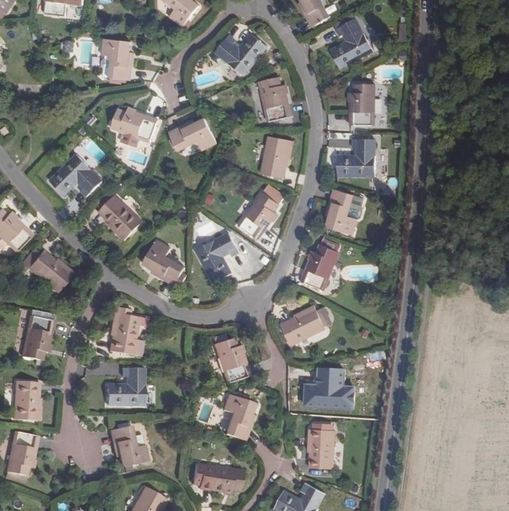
[(0,8),(6,12),(13,0),(0,0),(0,8)]
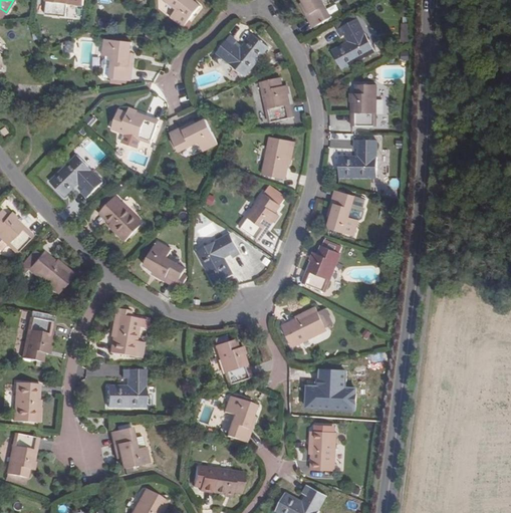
[(45,0),(43,18),(63,20),(65,7),(81,9),(81,0),(45,0)]
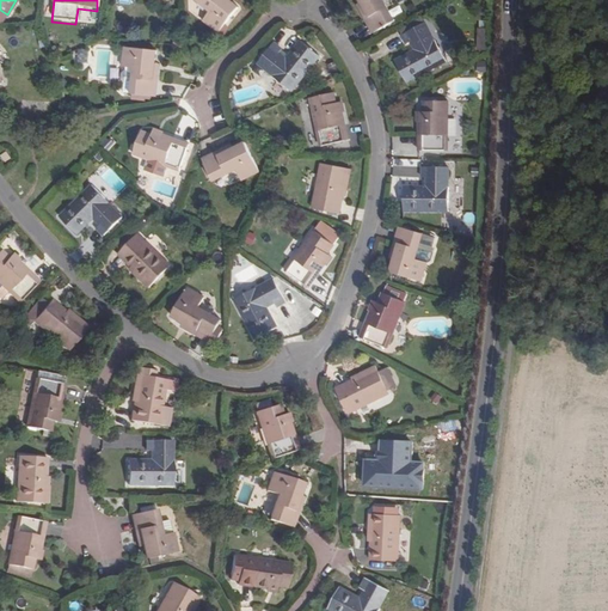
[(197,0),(198,1),(207,7),(201,17),(215,29),(234,5),(228,0),(197,0)]
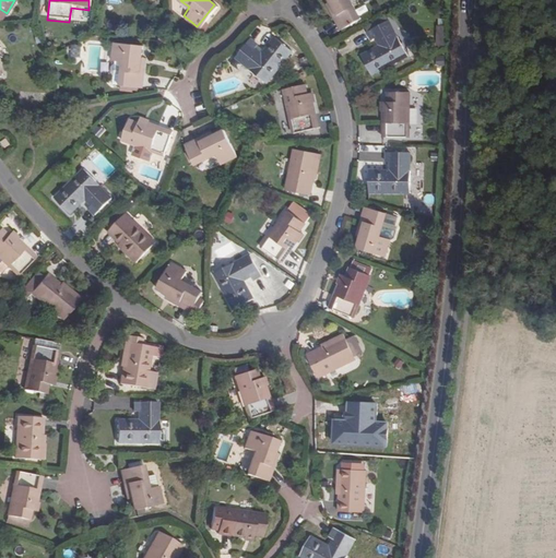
[(328,0),(330,4),(328,6),(339,28),(358,18),(352,4),(350,0),(328,0)]
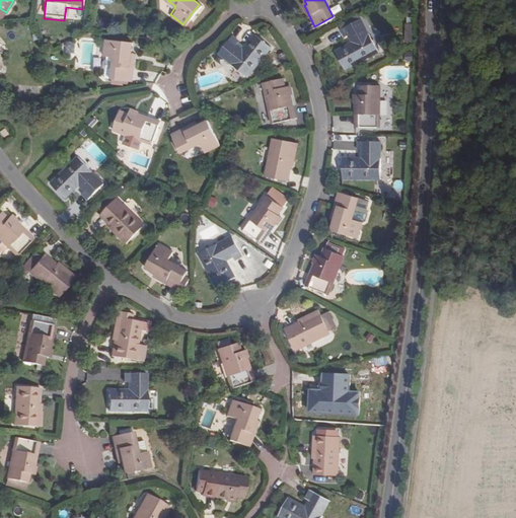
[(354,40),(351,42),(335,50),(345,68),(378,50),(361,17),(340,28),(345,37),(347,34),(351,32),(354,40)]
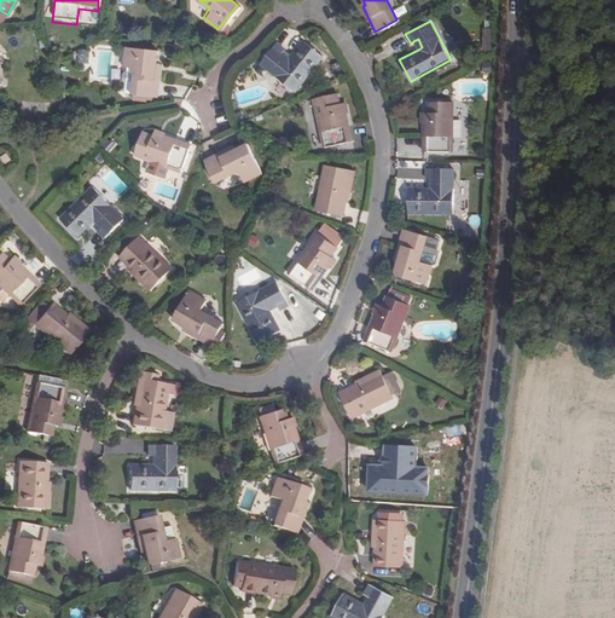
[(278,55),(280,51),(283,48),(274,42),(259,62),(293,91),(320,56),(301,40),(288,57),(285,61),(278,55)]
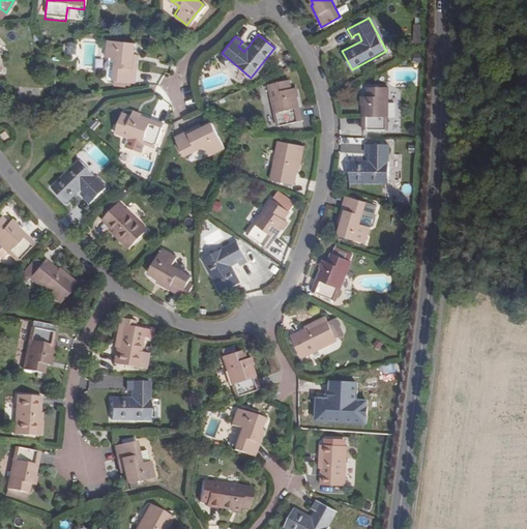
[(105,55),(108,56),(114,56),(112,78),(112,79),(134,81),(137,58),(133,57),(134,52),(134,41),(108,38),(105,55)]
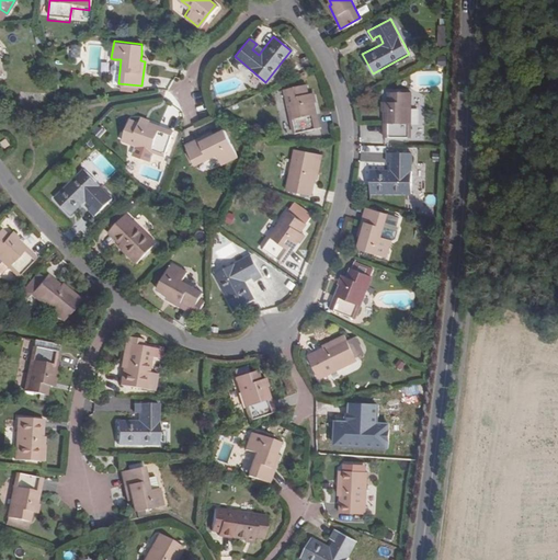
[(121,59),(114,59),(114,61),(111,65),(111,70),(113,73),(112,82),(118,82),(121,59)]
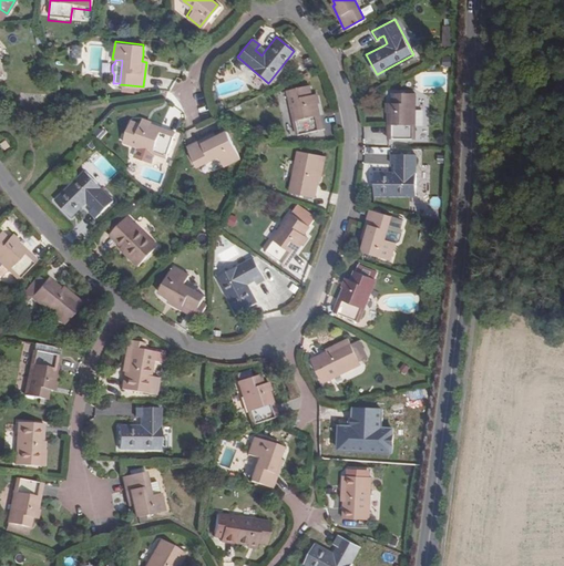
[(315,102),(313,93),(309,94),(307,84),(286,90),(296,133),(321,127),(315,102)]
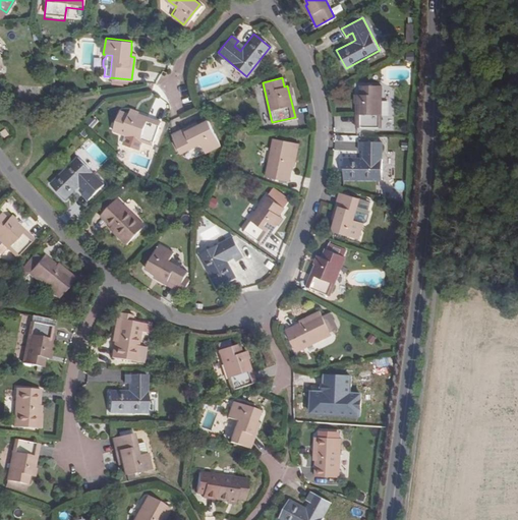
[(359,95),(357,95),(357,103),(356,127),(381,127),(382,85),(360,85),(359,95)]
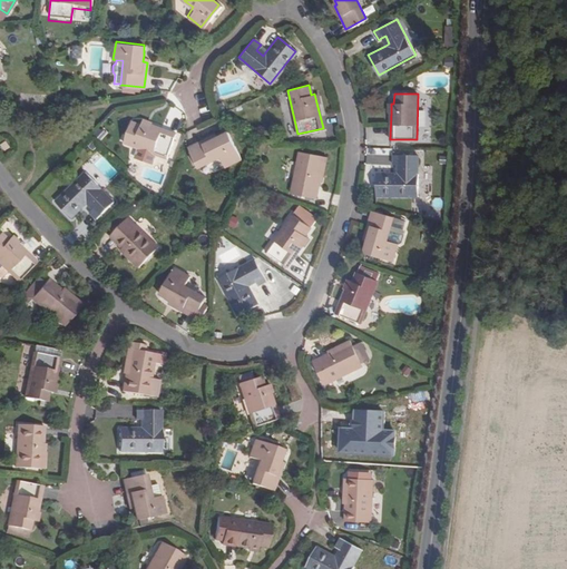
[(175,133),(142,120),(140,124),(130,120),(124,143),(166,157),(175,133)]
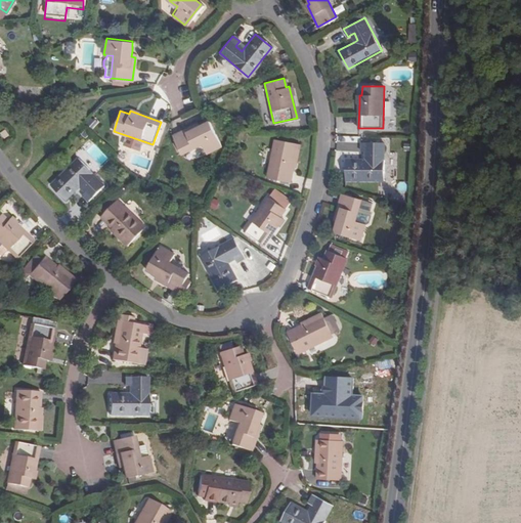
[(194,128),(192,125),(172,135),(181,154),(202,144),(207,153),(221,146),(209,122),(199,127),(194,128)]
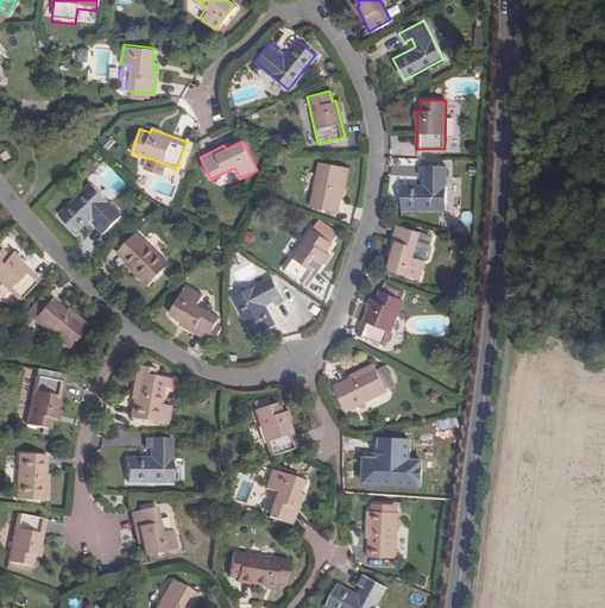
[(335,211),(340,193),(341,186),(344,186),(347,167),(319,161),(309,206),(335,211)]
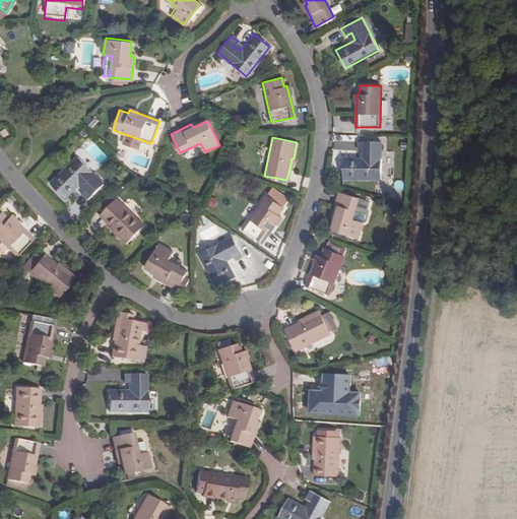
[(366,156),(362,156),(343,157),(342,178),(381,178),(381,140),(359,140),(359,149),(362,149),(366,149),(366,156)]
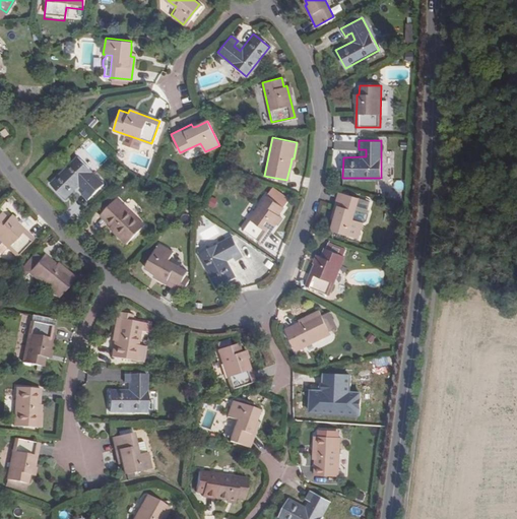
[(90,170),(76,155),(50,182),(64,197),(77,185),(80,183),(84,187),(82,190),(80,192),(86,198),(103,182),(90,170)]
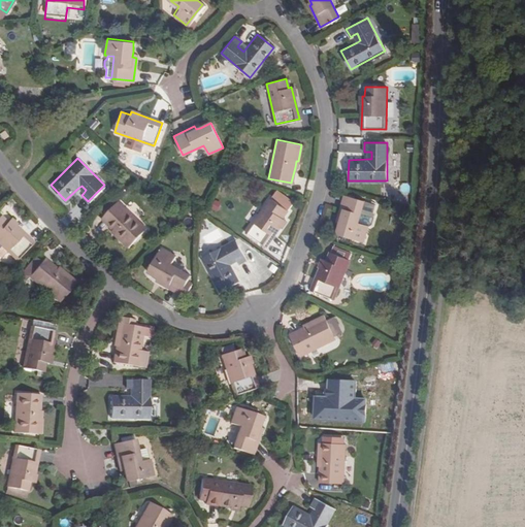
[(343,196),(337,217),(341,219),(339,224),(336,234),(362,241),(367,226),(358,223),(361,213),(364,201),(343,196)]
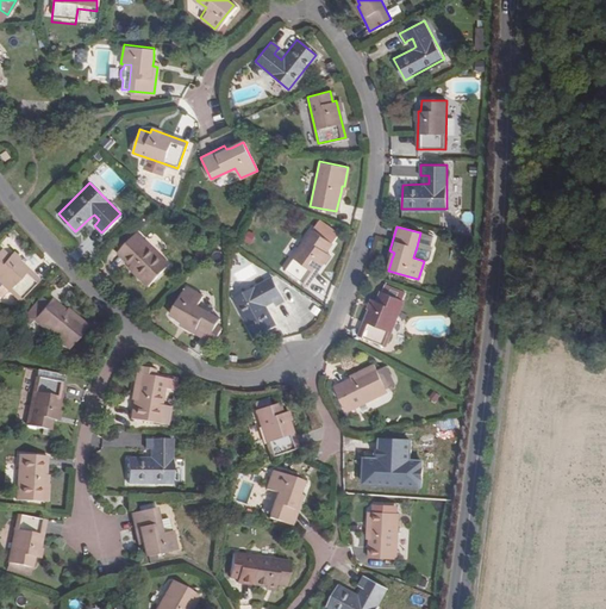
[(323,262),(329,254),(325,252),(331,242),(312,229),(283,269),(307,285),(323,262)]
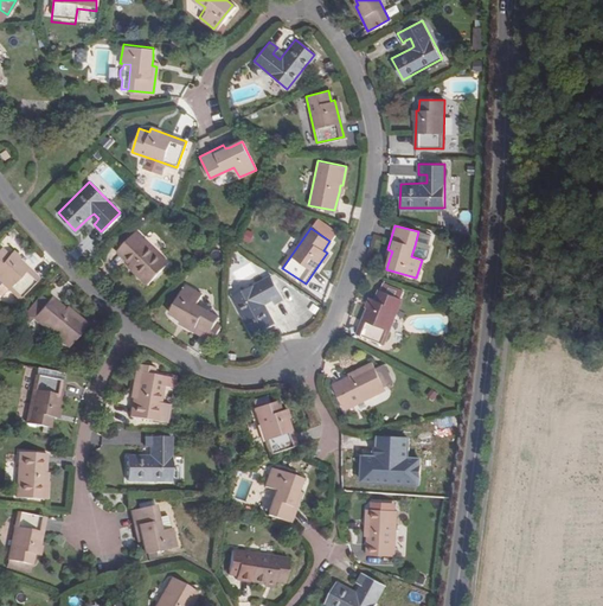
[(115,250),(128,263),(134,269),(133,270),(146,282),(166,261),(134,231),(115,250)]
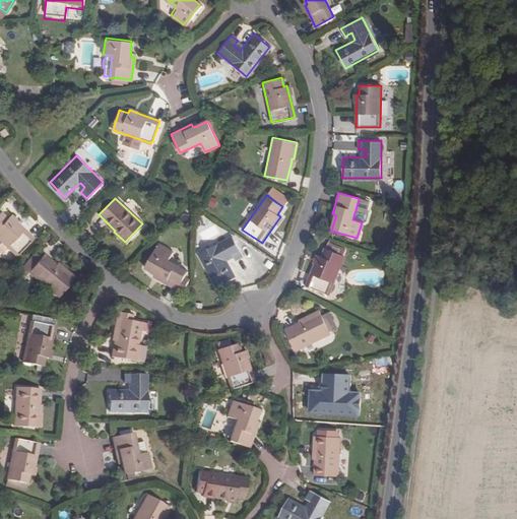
[(9,212),(7,214),(13,220),(15,218),(9,212)]
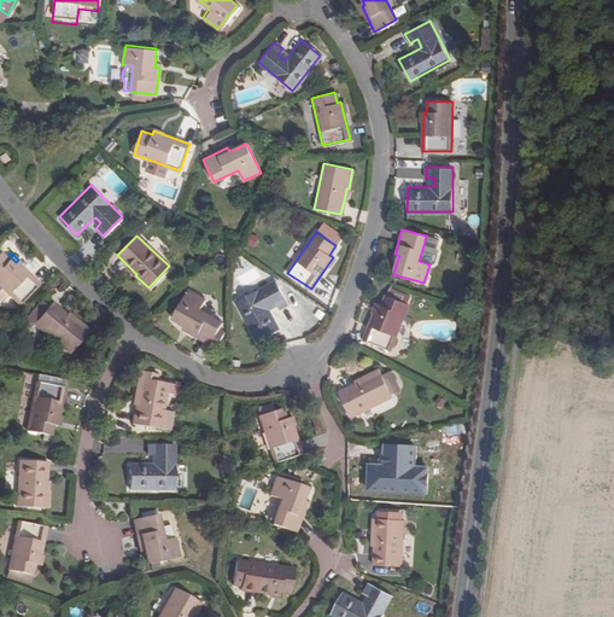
[(16,262),(9,255),(5,257),(0,254),(0,286),(6,292),(17,303),(36,283),(16,262)]
